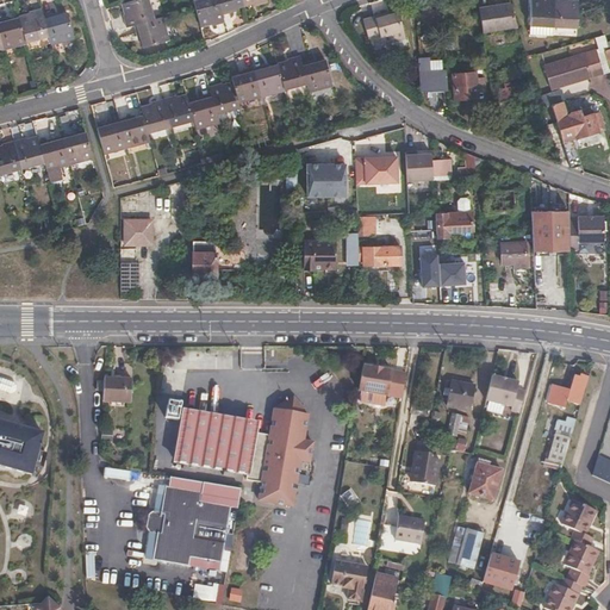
[(123,17),(126,30),(135,27),(151,23),(145,0),(141,0),(123,5),(126,16),(123,17)]
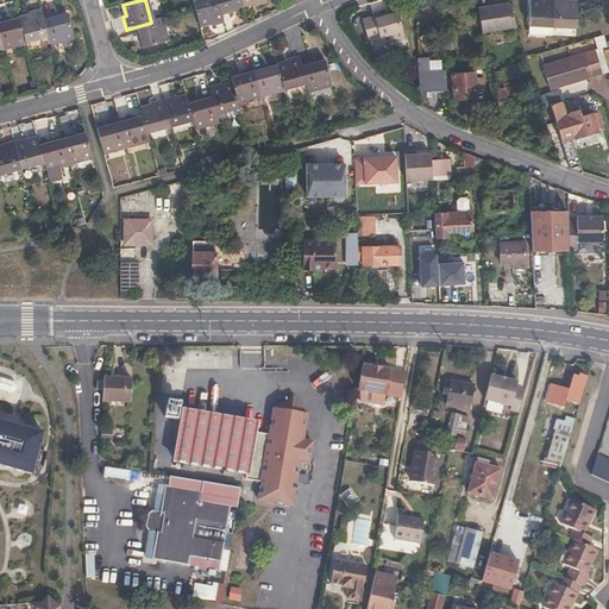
[(209,22),(223,17),(220,10),(217,0),(193,0),(199,20),(208,17),(209,22)]
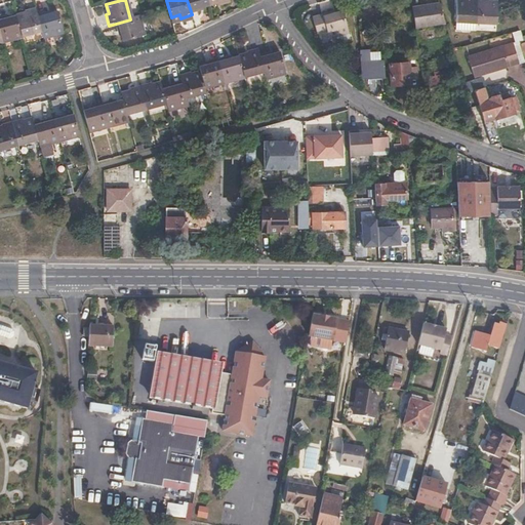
[(476,23),(476,0),(465,0),(465,1),(455,1),(454,22),(476,23)]
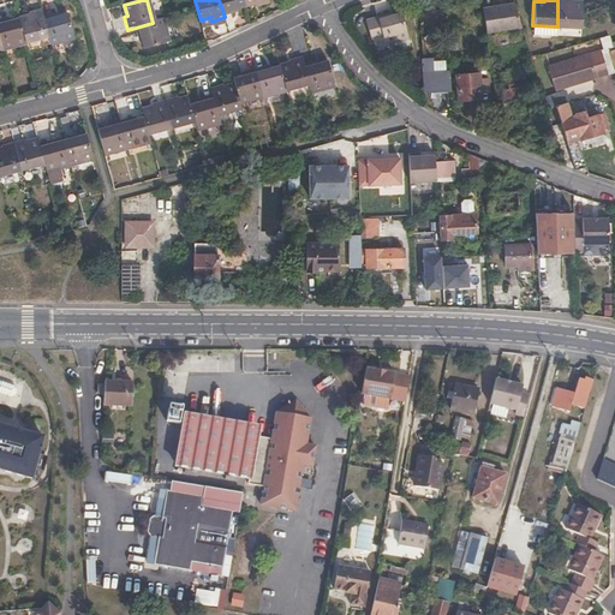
[(569,0),(567,0),(557,0),(557,27),(581,28),(583,4),(569,4),(569,0)]
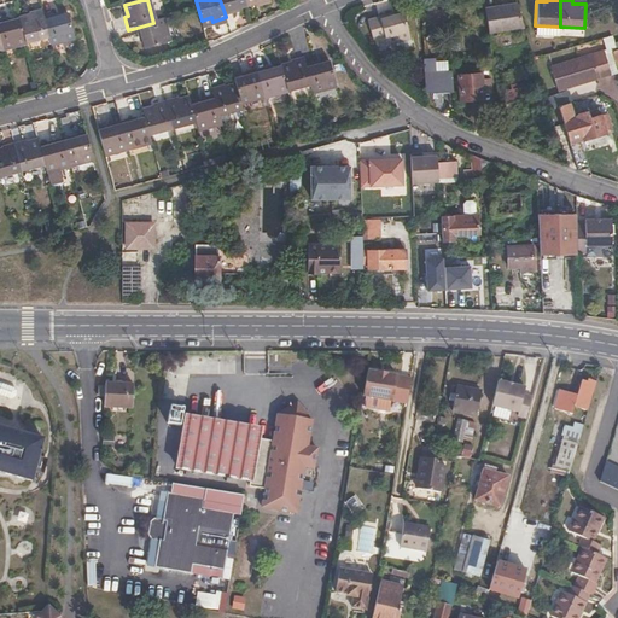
[(525,27),(517,1),(484,6),(489,33),(525,27)]
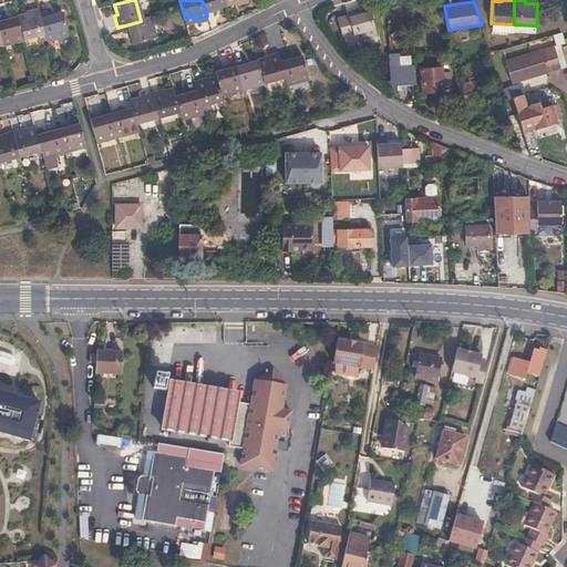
[(19,19),(24,40),(45,33),(41,16),(39,10),(29,13),(29,16),(19,19)]
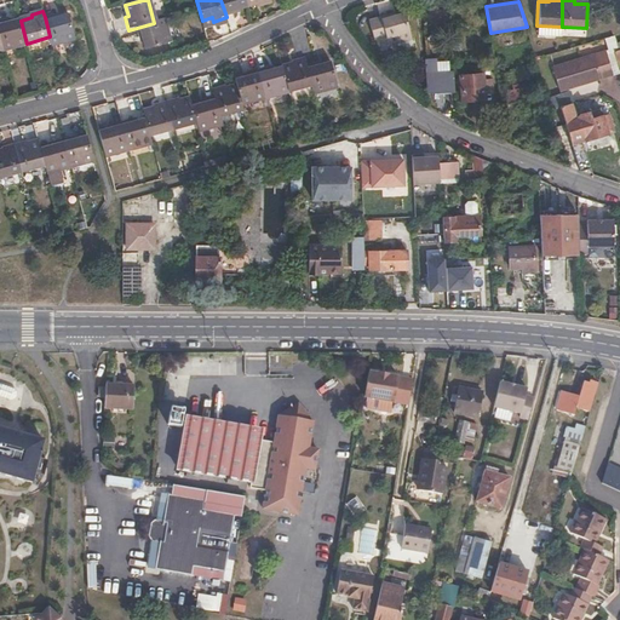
[(50,36),(52,44),(75,38),(69,13),(57,17),(56,15),(45,17),(50,36)]
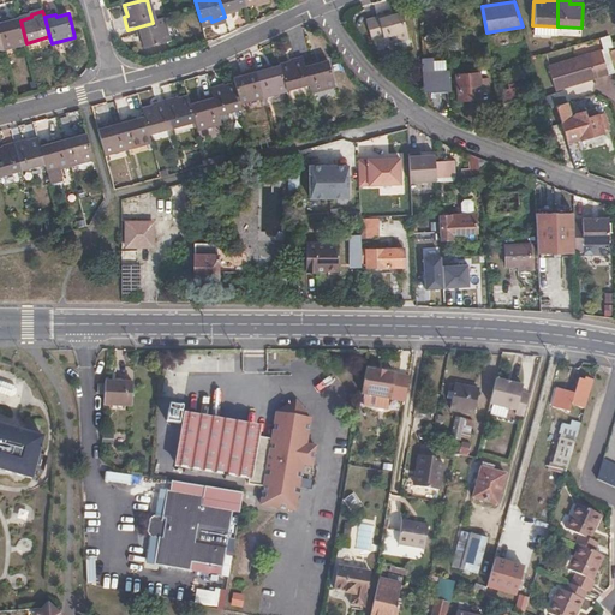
[(400,13),(388,16),(387,13),(364,21),(370,41),(381,37),(383,43),(407,35),(400,13)]
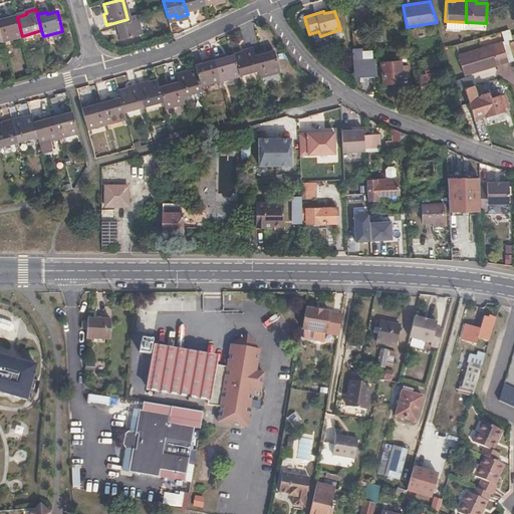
[(0,18),(0,30),(3,41),(22,36),(17,17),(7,20),(6,16),(0,18)]
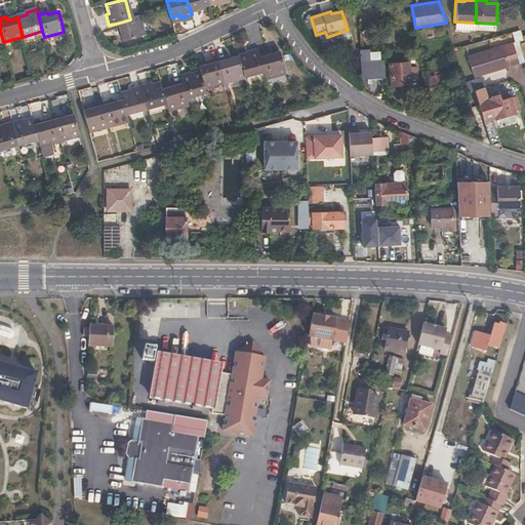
[(121,33),(123,43),(143,38),(138,17),(130,19),(116,24),(118,33),(121,33)]
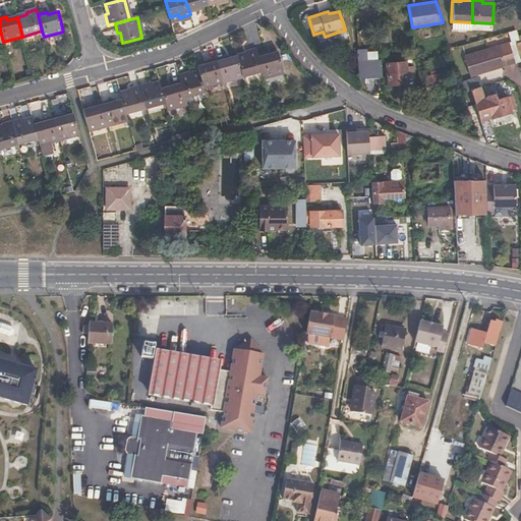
[(472,22),(451,21),(451,30),(471,32),(472,22)]
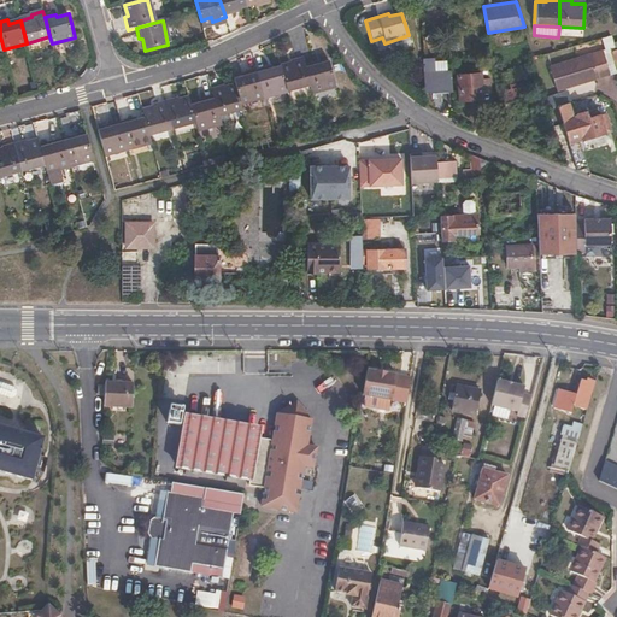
[(411,43),(409,35),(385,43),(387,52),(411,43)]
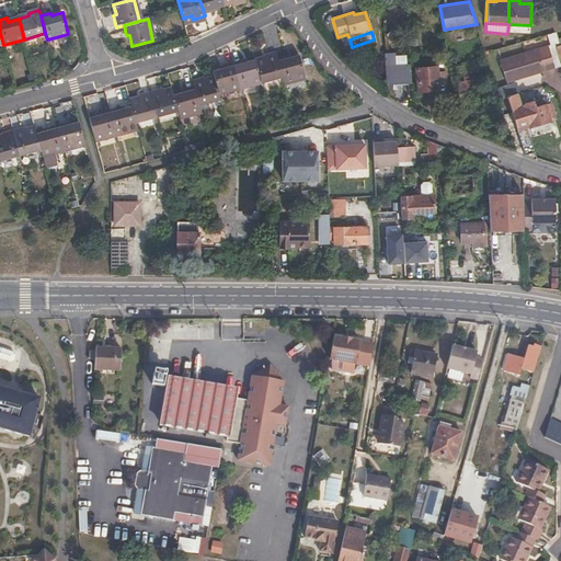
[(554,67),(548,45),(501,60),(506,82),(554,67)]
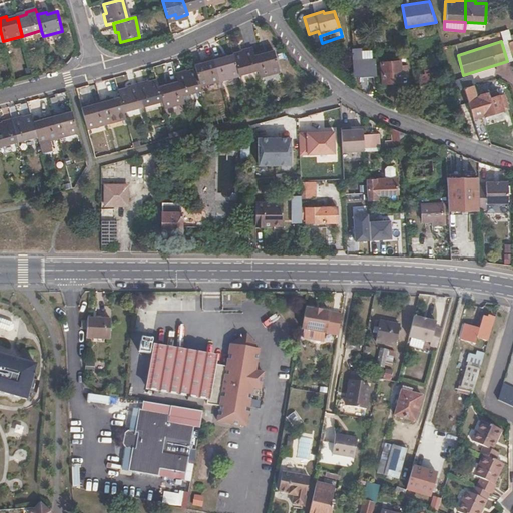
[(358,61),(373,60),(373,51),(363,51),(362,48),(352,49),(354,78),(359,77),(358,61)]
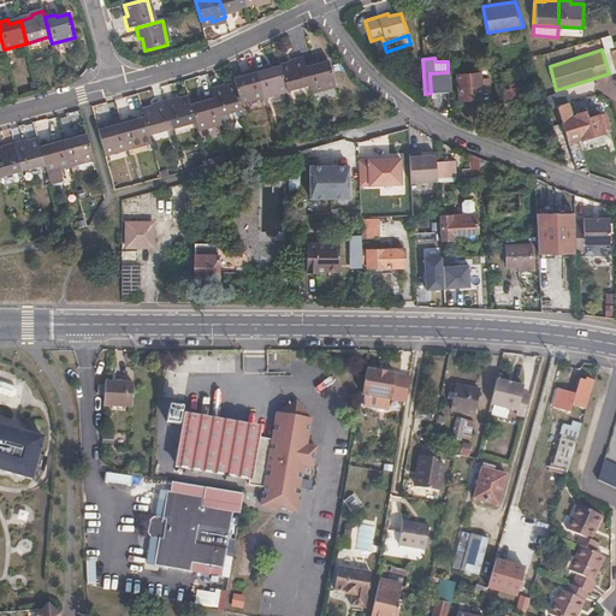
[(308,69),(306,60),(294,64),(295,66),(282,70),(288,94),(313,88),(308,69)]
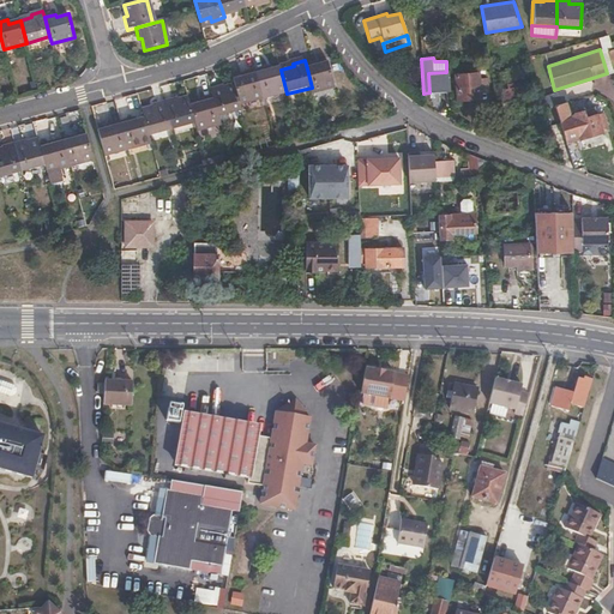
[(312,88),(314,95),(337,89),(330,65),(319,68),(318,65),(307,68),(312,88)]
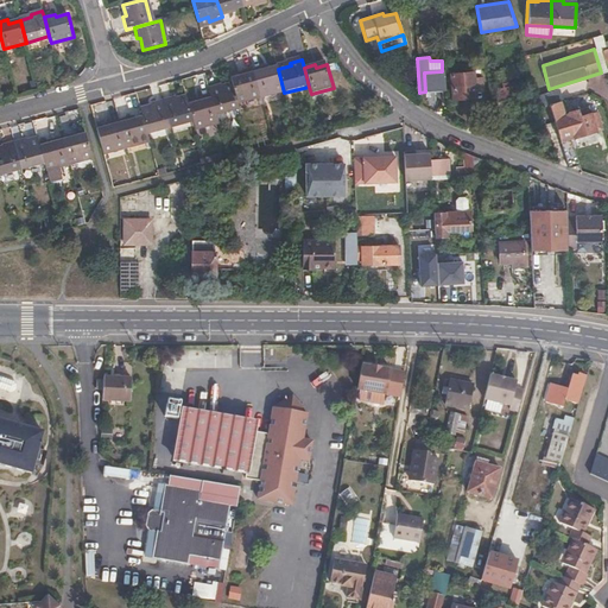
[(261,99),(284,93),(278,69),(267,73),(266,69),(254,73),(261,99)]
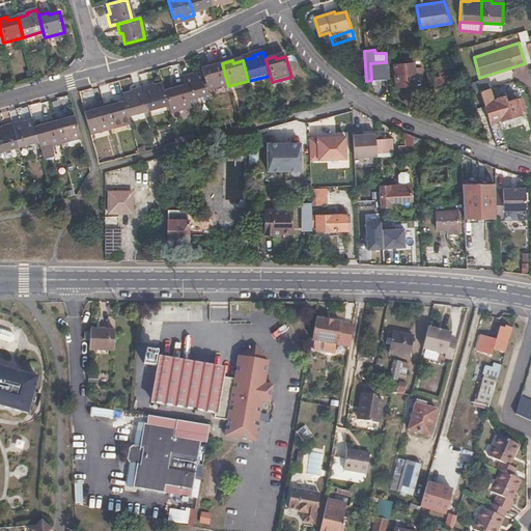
[(390,81),(388,62),(386,62),(370,63),(371,80),(371,82),(390,81)]
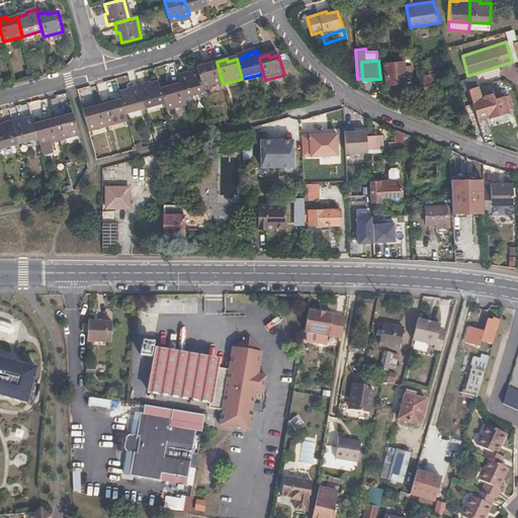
[(197,70),(199,76),(202,90),(223,84),(217,62),(206,65),(207,67),(197,70)]
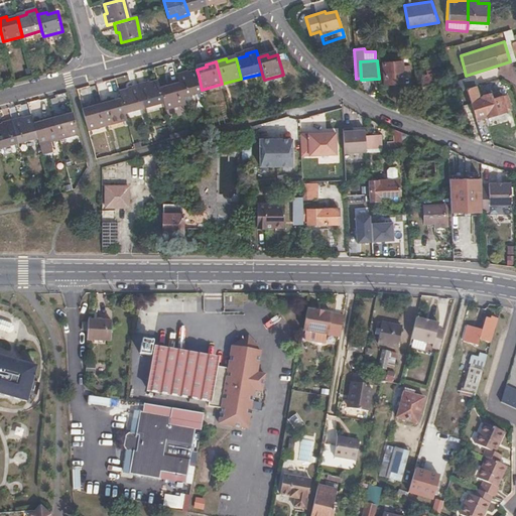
[(384,63),(386,85),(405,83),(404,62),(384,63)]
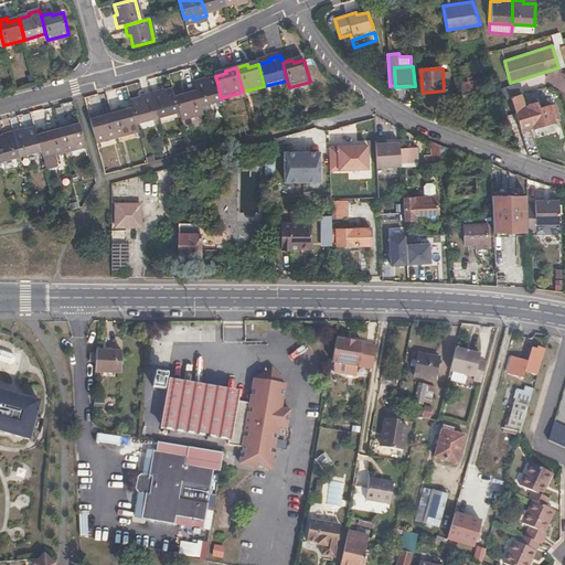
[(468,80),(468,83),(460,85),(466,106),(472,105),(471,97),(478,95),(473,77),(468,80)]
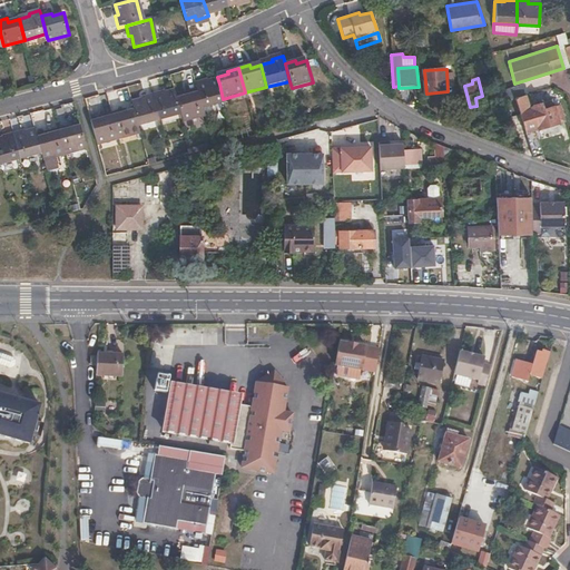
[(207,84),(197,86),(199,94),(204,110),(225,105),(223,99),(219,84),(208,86),(207,84)]
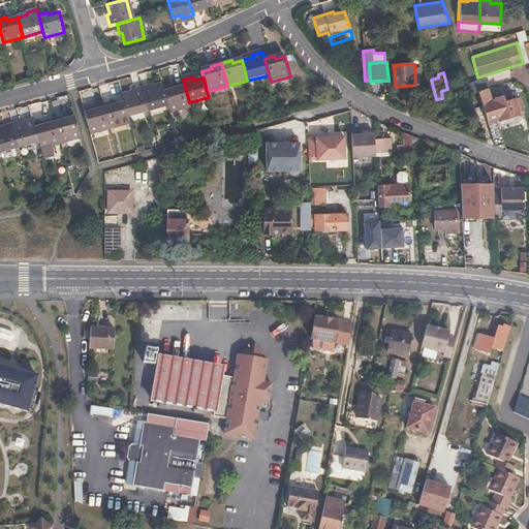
[(165,95),(163,88),(154,90),(154,87),(144,90),(150,113),(168,107),(165,95)]
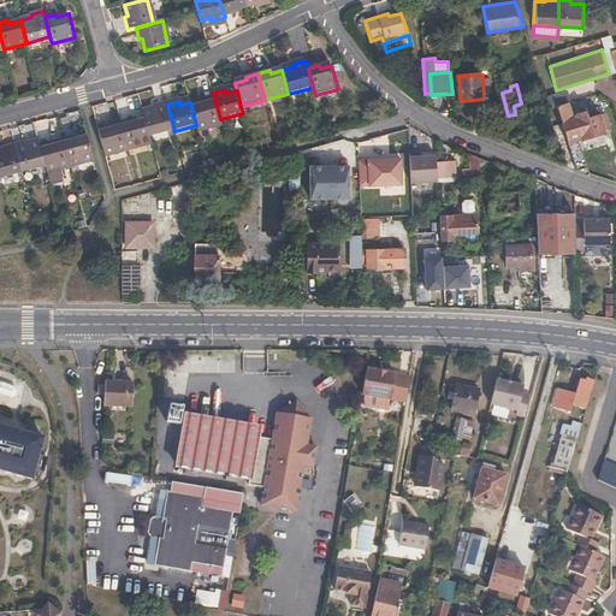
[(220,119),(215,101),(203,104),(205,107),(193,111),(196,125),(199,134),(223,128),(220,119)]
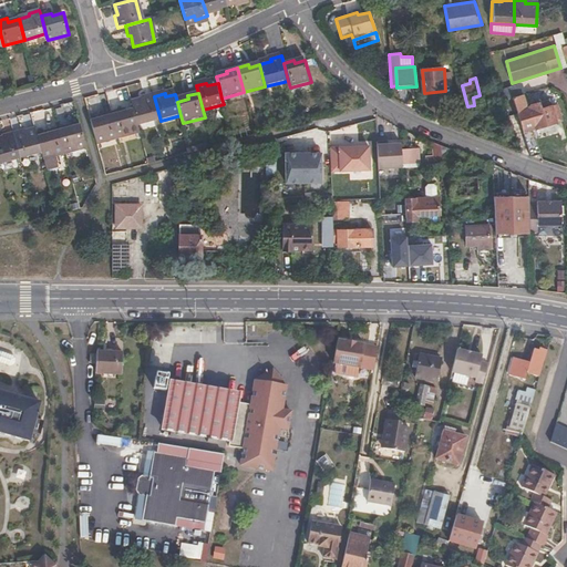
[(527,111),(523,94),(512,98),(529,156),(531,156),(532,156),(540,153),(535,135),(531,136),(529,131),(563,121),(557,105),(554,106),(553,100),(531,106),(527,111)]
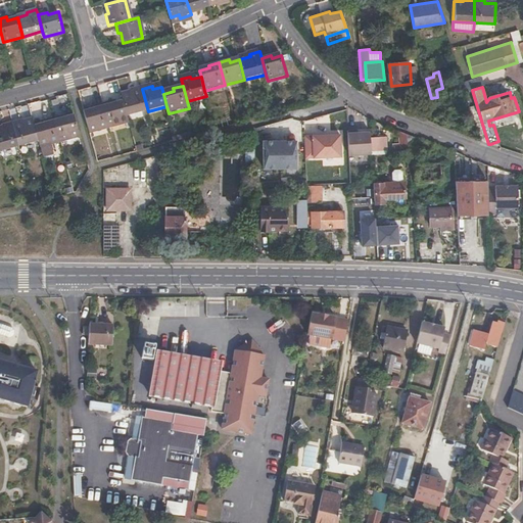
[(148,111),(142,89),(132,92),(133,94),(122,97),(124,103),(127,117),(148,111)]
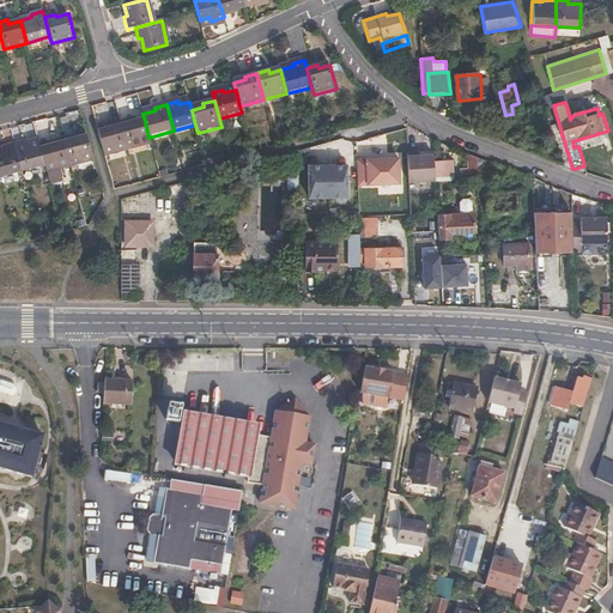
[(134,120),(122,123),(129,151),(151,145),(149,138),(145,121),(134,123),(134,120)]
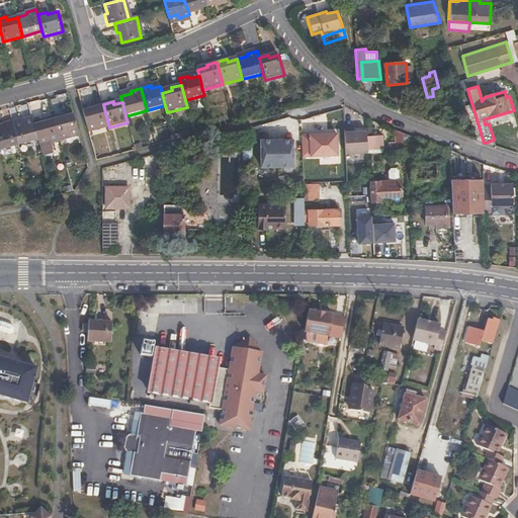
[(109,127),(103,104),(93,107),(94,109),(83,112),(89,133),(109,127)]
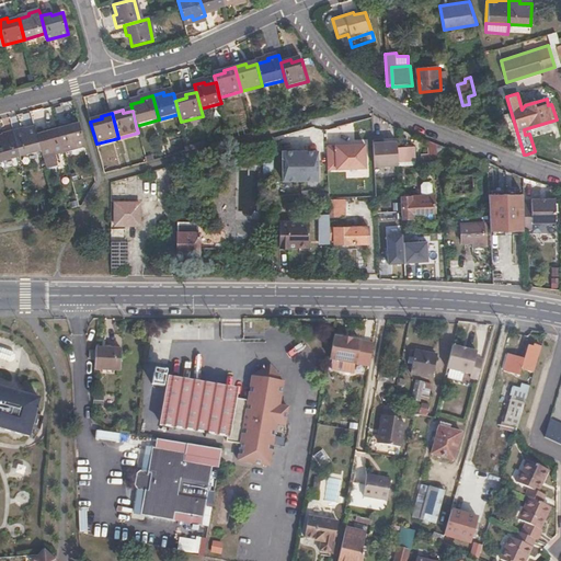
[(84,145),(79,123),(69,126),(69,123),(58,126),(65,150),(84,145)]
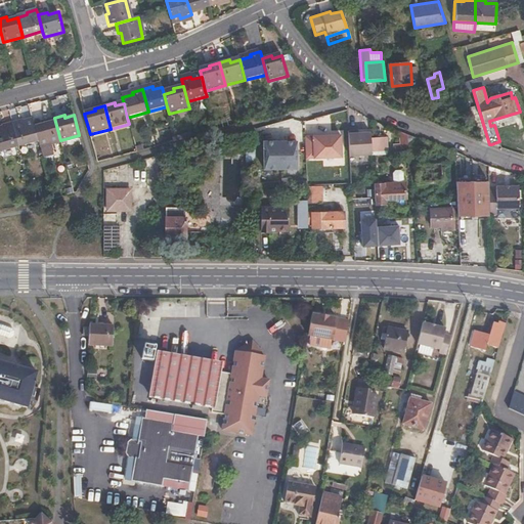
[(60,140),(54,118),(44,120),(44,123),(35,126),(39,139),(41,145),(43,155),(53,153),(51,143),(60,140)]
